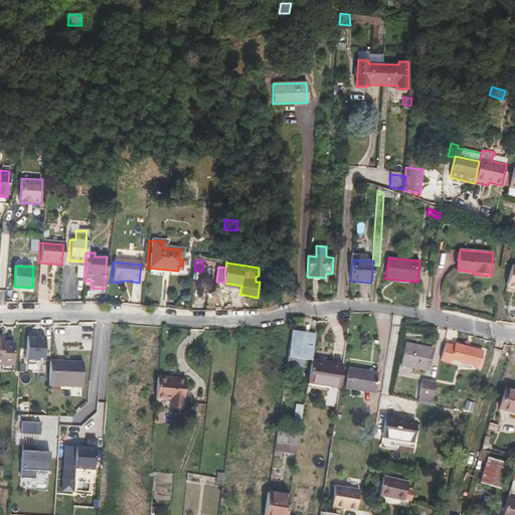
[(193,298),(192,310),(199,311),(201,299),(193,298)]
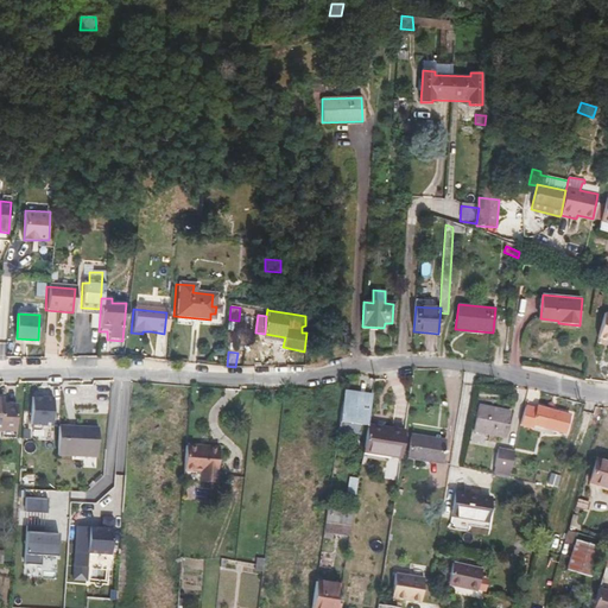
[(373,387),(374,375),(362,377),(361,385),(373,387)]
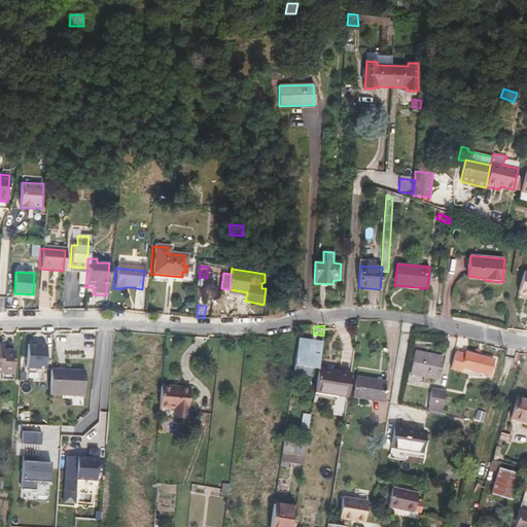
[(304,342),(297,341),(294,365),(318,369),(318,367),(322,344),(320,344),(320,346),(304,344),(304,342)]
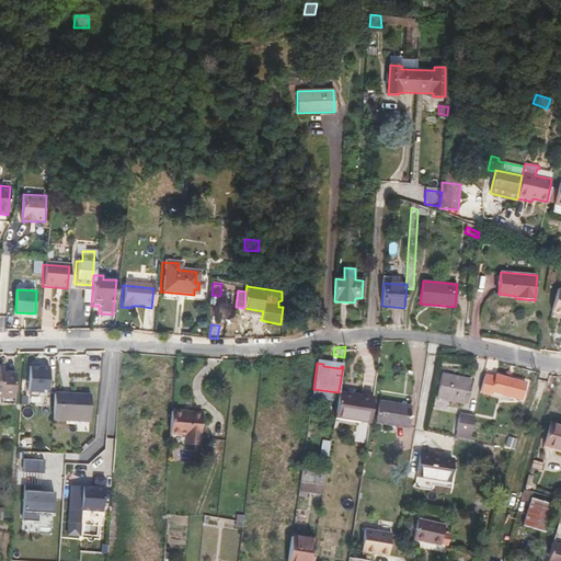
[(30,366),(27,391),(47,392),(49,367),(30,366)]
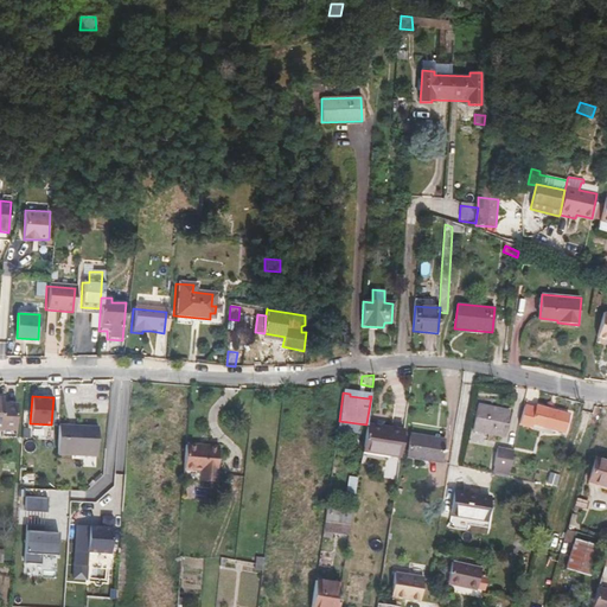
[(2,429),(16,430),(17,403),(4,402),(1,429),(2,429)]
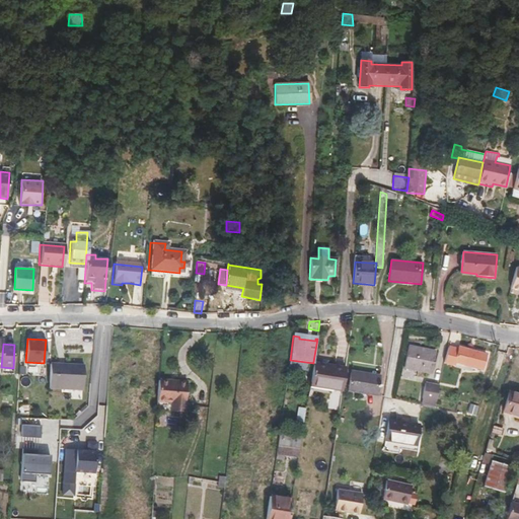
[(409,345),(403,368),(431,374),(436,351),(409,345)]
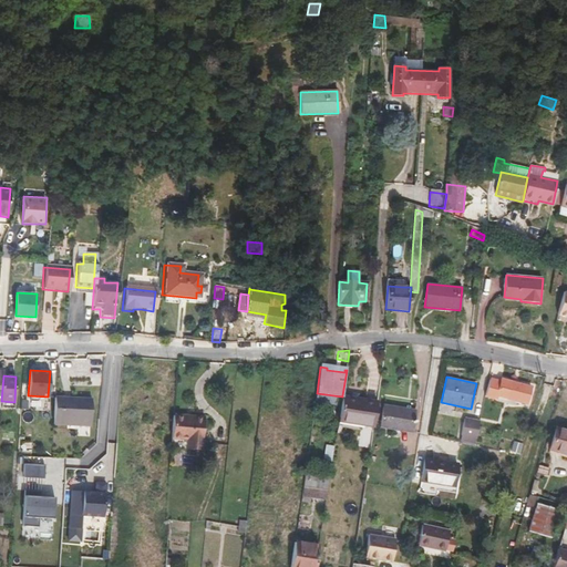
[(497,397),(516,401),(527,404),(532,387),(501,379),(501,380),(491,378),(486,398),(496,400),(497,397)]
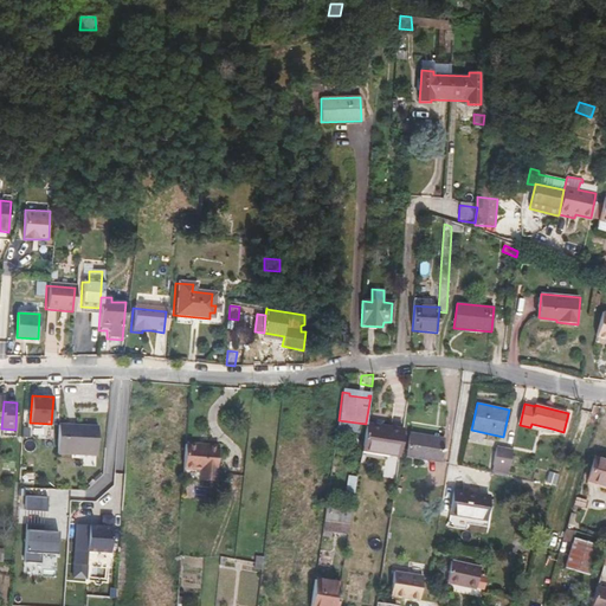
[(337,430),(363,434),(366,424),(339,420),(337,430)]
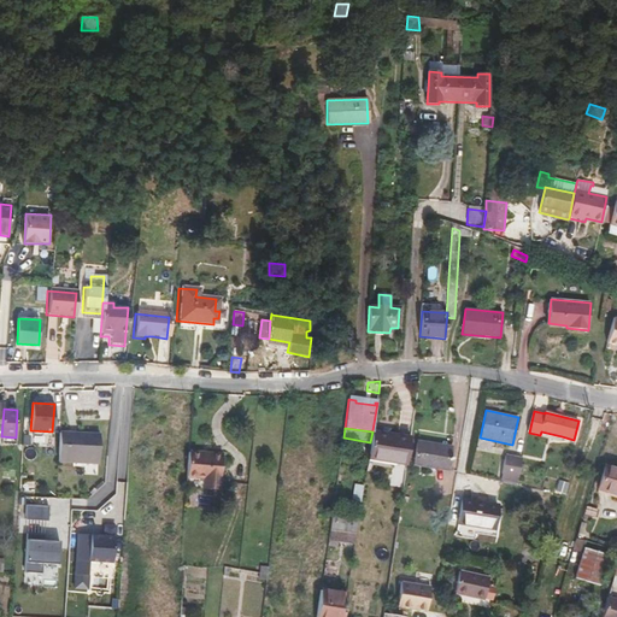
[(368,459),(405,465),(410,436),(372,430),(372,432),(370,442),(368,459)]
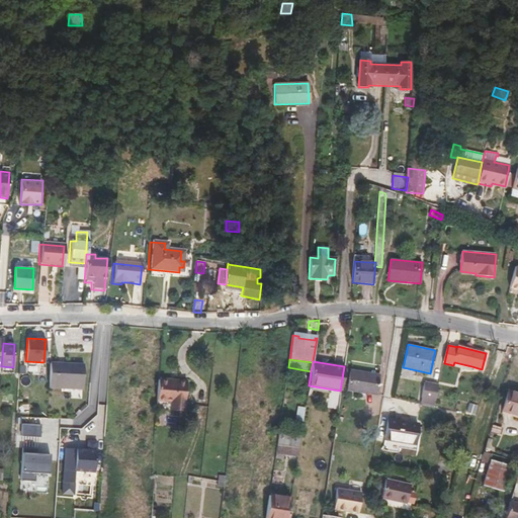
[(49,386),(63,387),(63,382),(83,383),(84,364),(50,362),(49,386)]
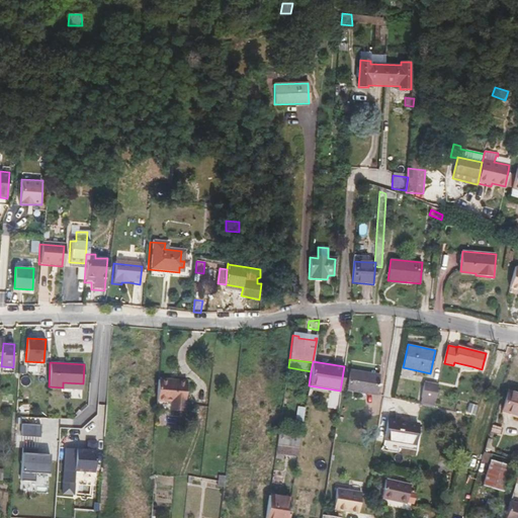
[(469,371),(471,366),(454,362),(453,365),(453,367),(469,371)]
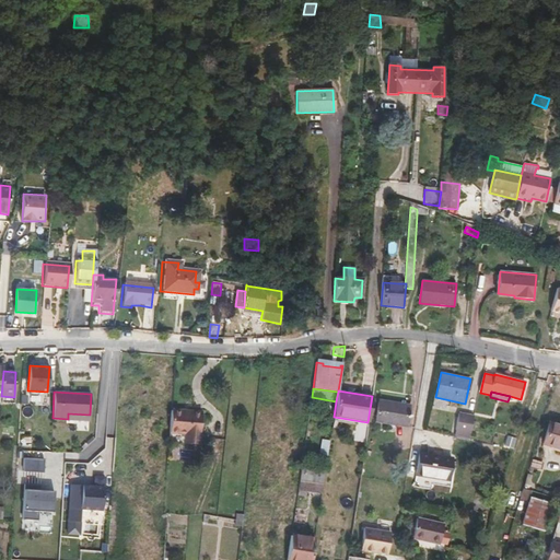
[(378,398),(375,420),(407,426),(410,403),(378,398)]
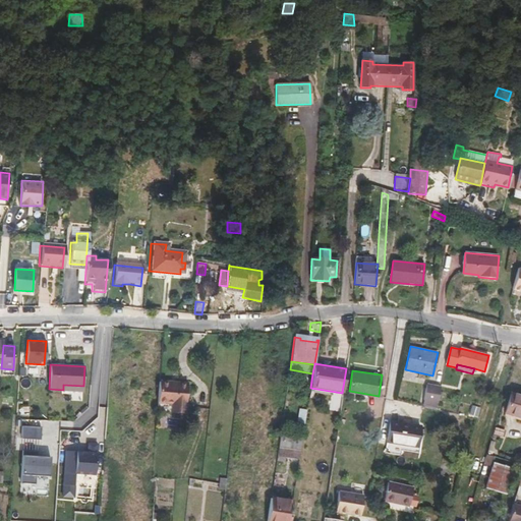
[(187,383),(160,381),(158,403),(170,404),(170,411),(185,413),(187,383)]
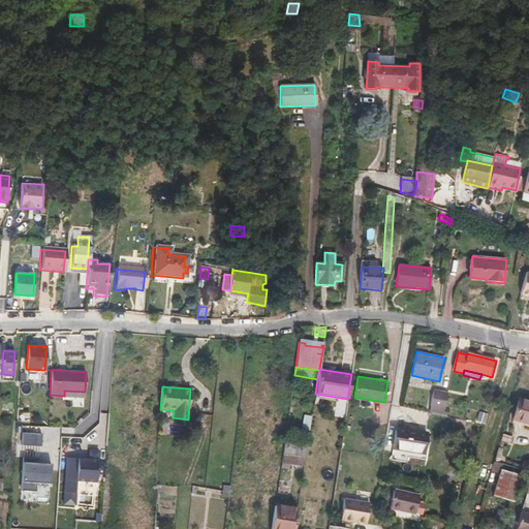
[(430,406),(444,409),(446,397),(447,394),(433,391),(430,406)]
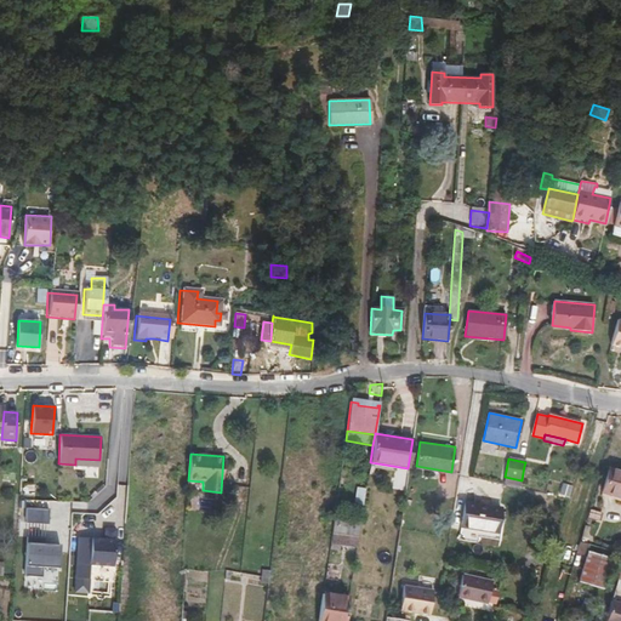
[(620,471),(610,468),(602,493),(620,499),(620,471)]
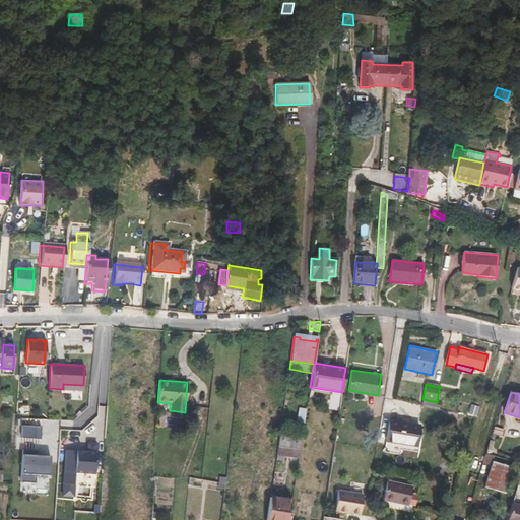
[(390,419),(386,447),(418,452),(419,447),(416,447),(419,426),(390,419)]
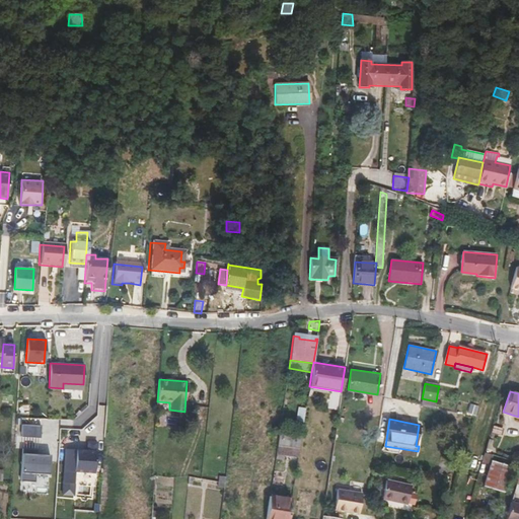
[(21,437),(41,438),(42,426),(22,426),(21,437)]
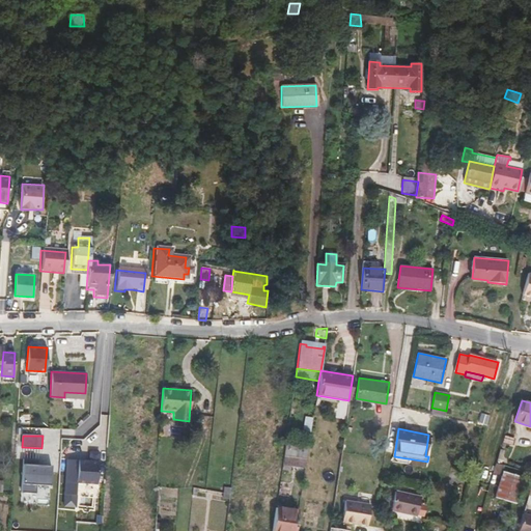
[(513,439),(504,436),(502,442),(511,445),(513,439)]
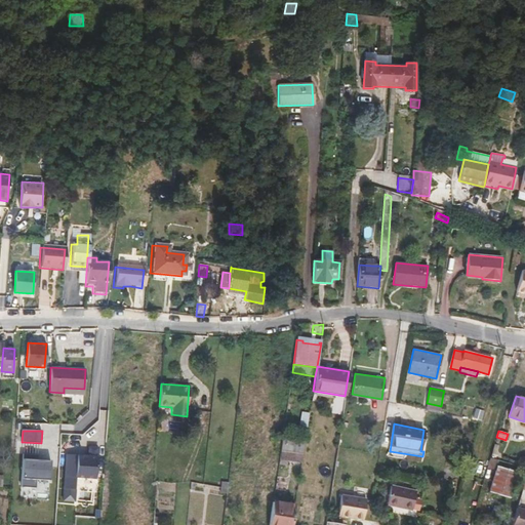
[(305,443),(282,439),(282,442),(281,445),(281,449),(304,452),(305,443)]
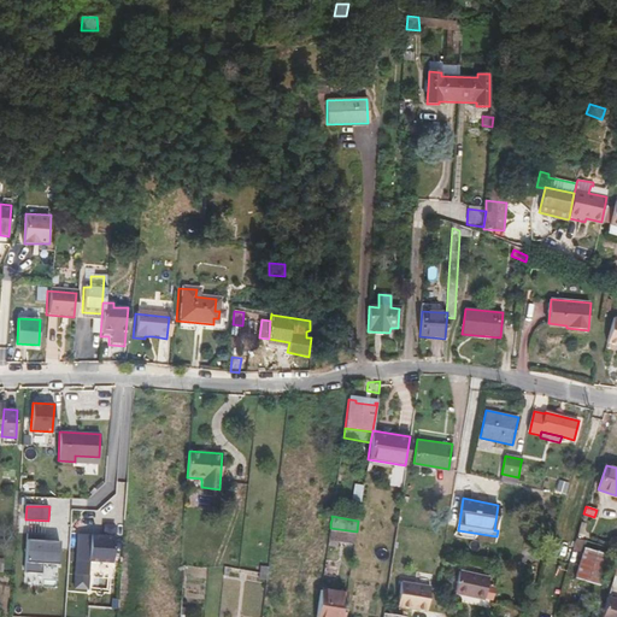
[(587,524),(581,522),(577,535),(576,536),(582,538),(587,524)]
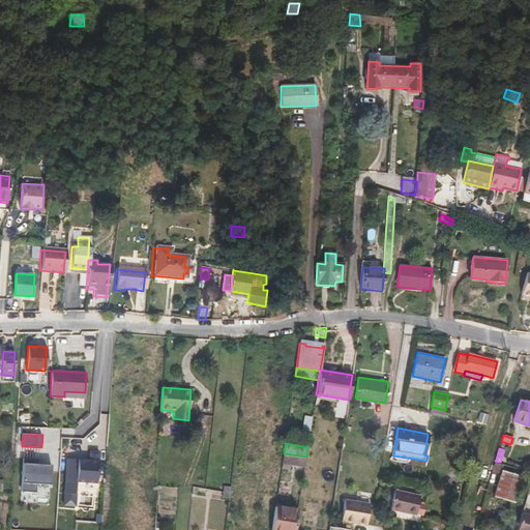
[(104,484),(106,451),(89,450),(89,460),(67,458),(63,503),(77,504),(79,482),(104,484)]
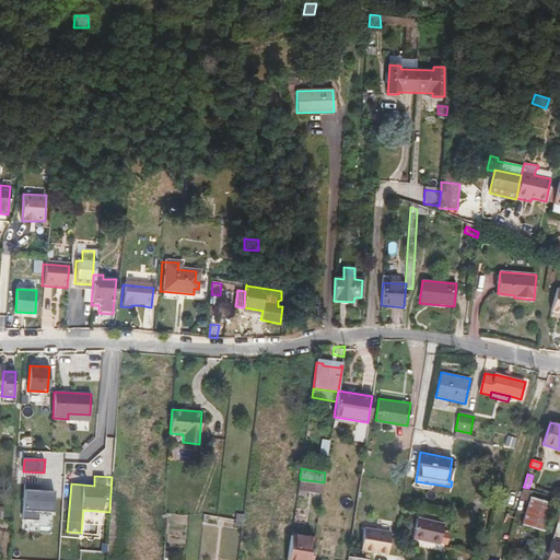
[(298,490),(322,494),(324,482),(300,479),(298,490)]
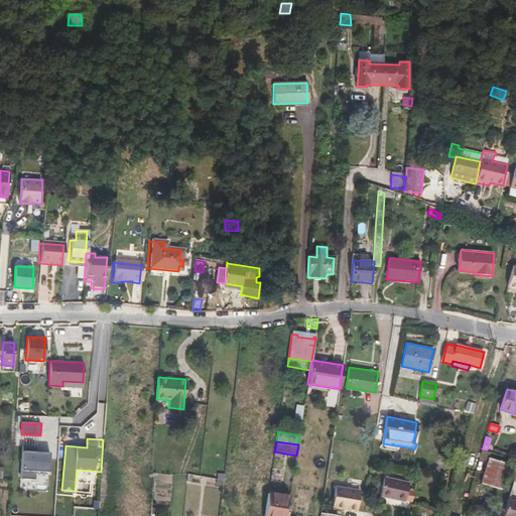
[(479,459),(488,462),(489,458),(490,458),(491,453),(482,449),(479,459)]
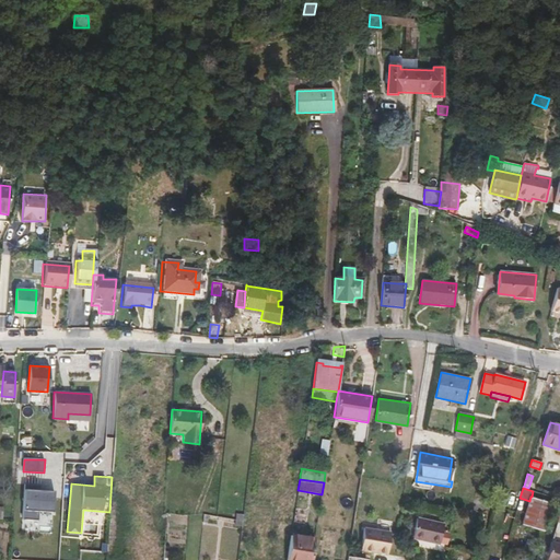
[(55,511),(57,490),(25,489),(23,518),(39,518),(39,511),(55,511)]
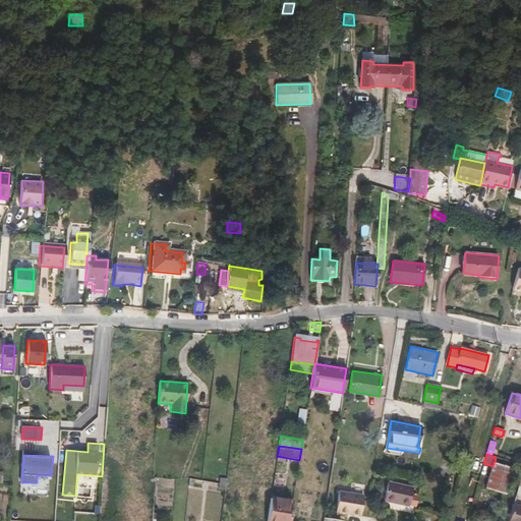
[(494,462),(493,466),(485,487),(506,495),(514,468),(495,462),(494,462)]
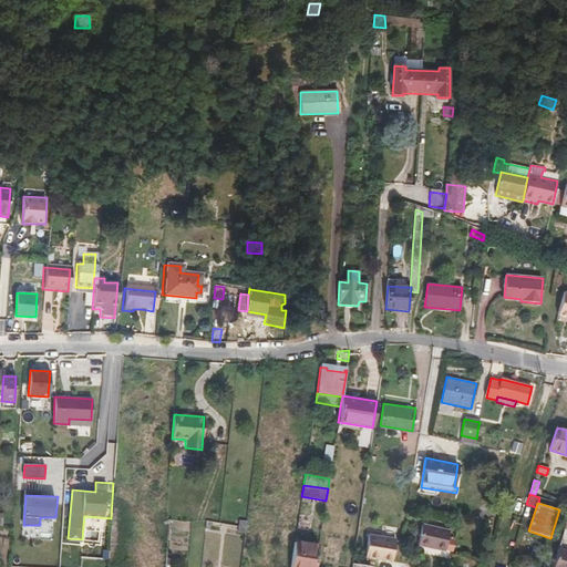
[(450,529),(422,524),(418,545),(445,550),(450,529)]
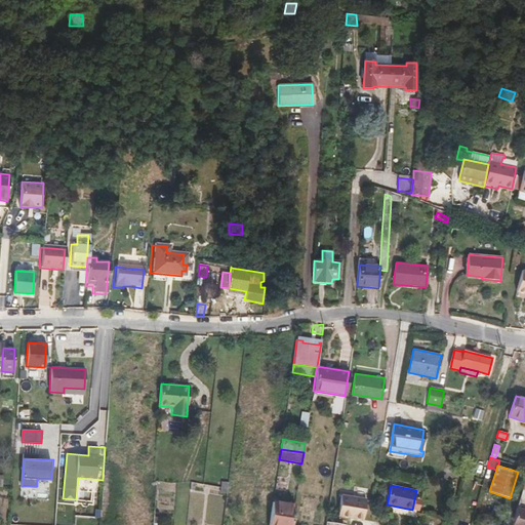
[(367,496),(368,488),(355,486),(354,491),(341,490),(340,493),(367,496)]
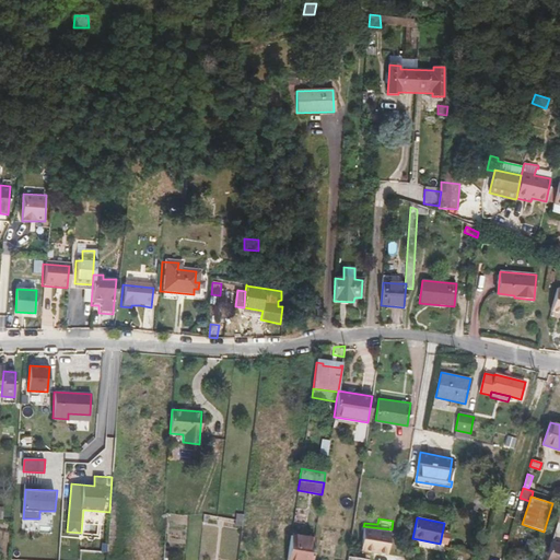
[(361,551),(387,555),(392,533),(364,528),(361,551)]
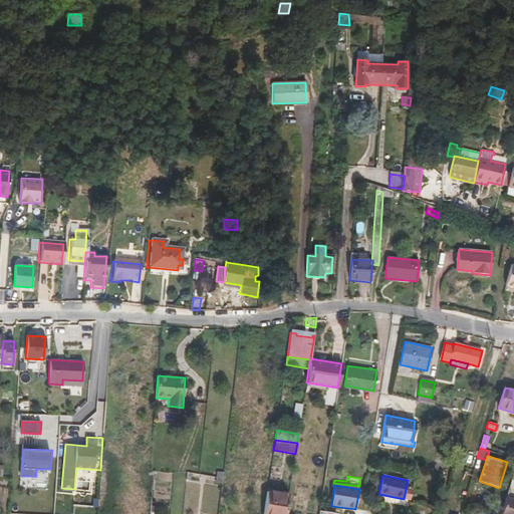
[(263,513),(285,513),(289,492),(267,490),(263,513)]
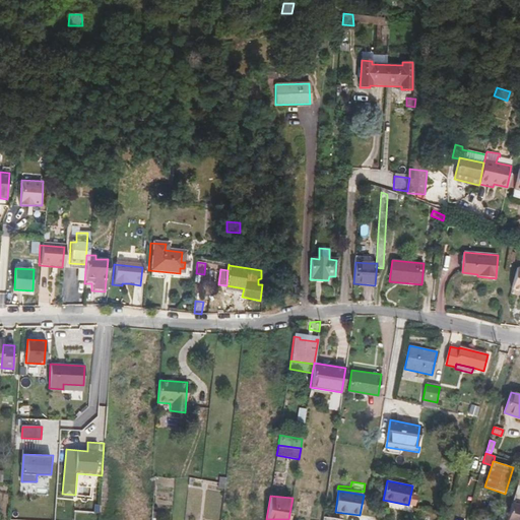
[(519,519),(519,504),(512,502),(506,519),(519,519)]
